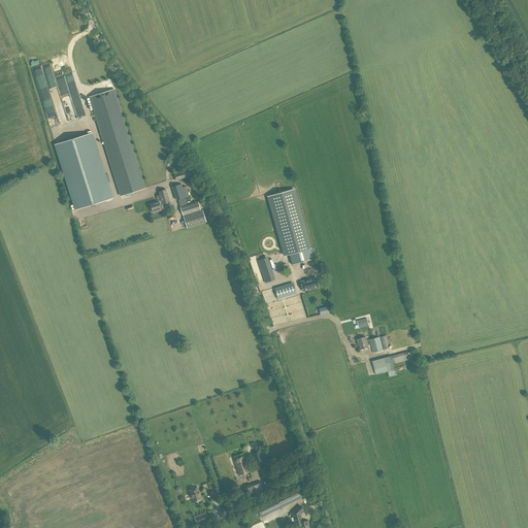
[(113,90),(89,97),(120,196),(144,188),(113,90)]
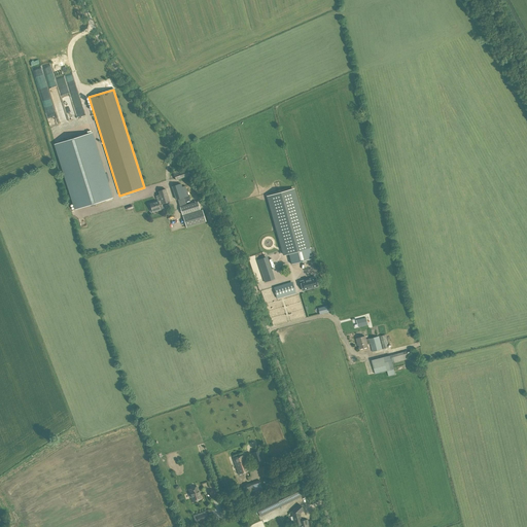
[(92,133),(55,145),(75,209),(111,198),(92,133)]
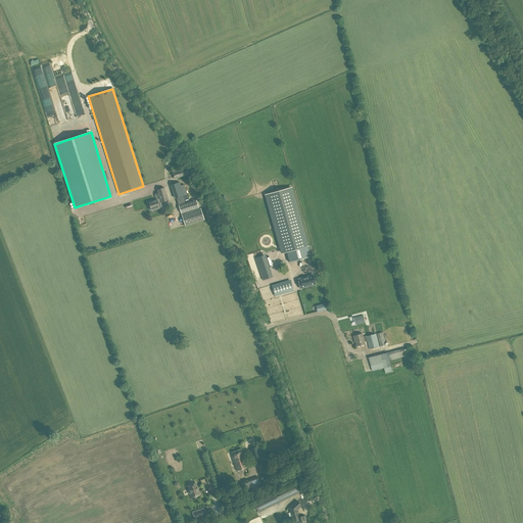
[(173,174),(174,179),(188,174),(186,169),(173,174)]
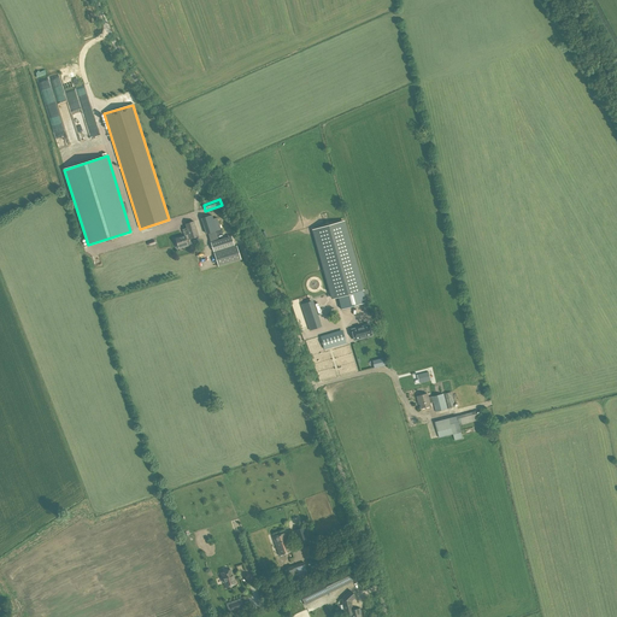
[(216,231),(221,230),(217,218),(212,219),(211,216),(201,218),(206,234),(210,233),(211,236),(216,235),(216,231)]
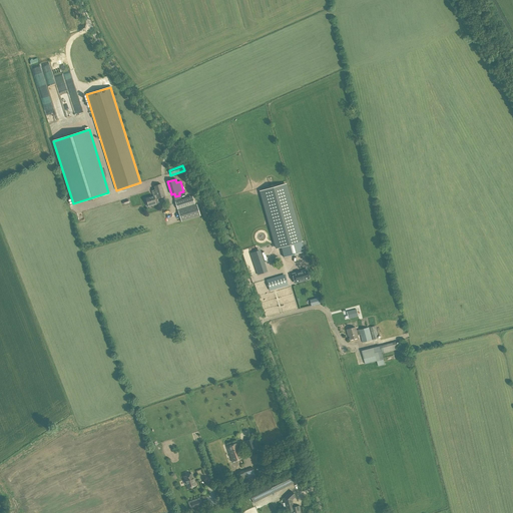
[(286,183),(261,190),(277,248),(281,247),(284,258),(304,251),(286,183)]
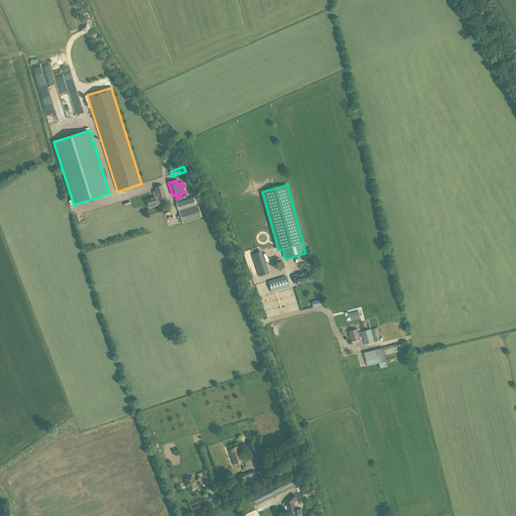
[(148,207),(149,208),(157,206),(157,205),(160,205),(159,200),(161,200),(162,201),(165,200),(164,199),(166,198),(162,185),(154,187),(155,191),(152,191),(154,198),(146,200),(147,203),(145,203),(146,205),(147,205),(148,207)]
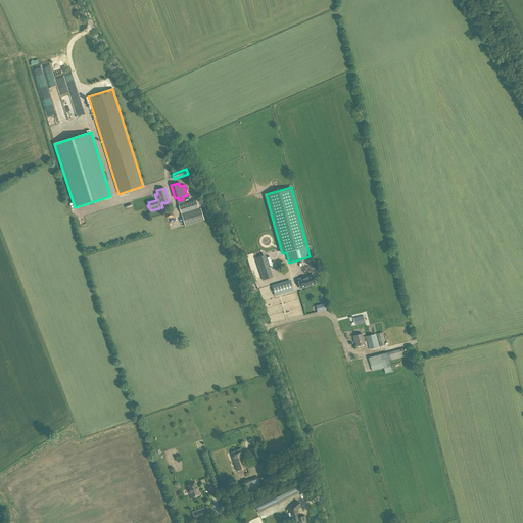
[(196,200),(179,205),(181,214),(198,208),(196,200)]
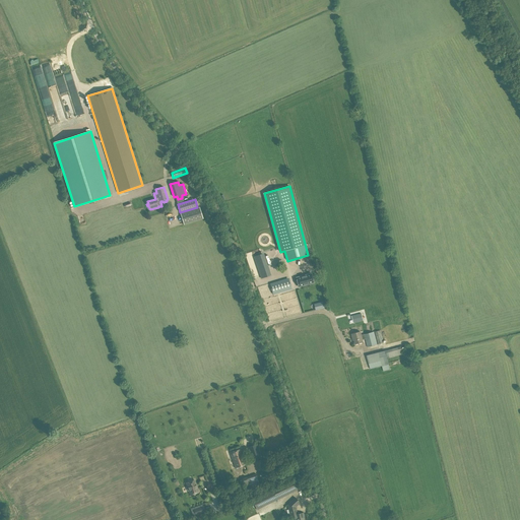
[(184,225),(203,218),(199,207),(180,213),(184,225)]
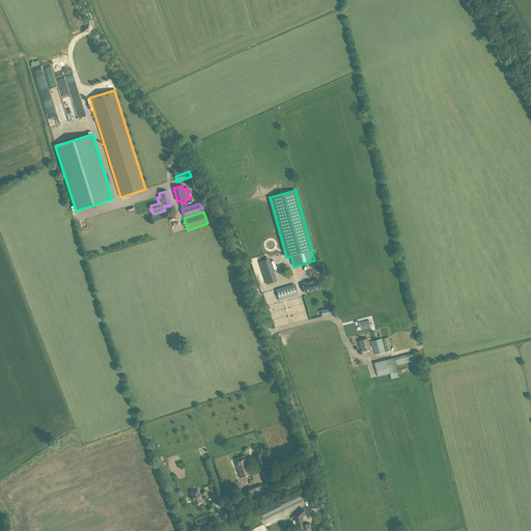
[(268,259),(259,262),(267,284),(275,281),(268,259)]
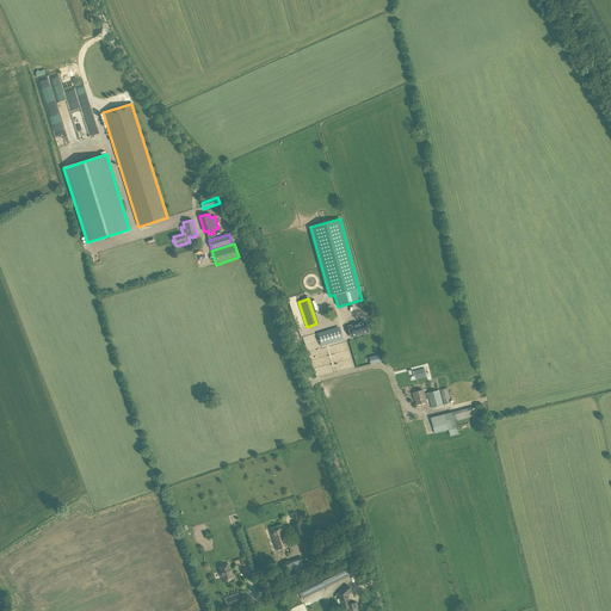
[(349,326),(351,337),(369,332),(365,321),(349,326)]
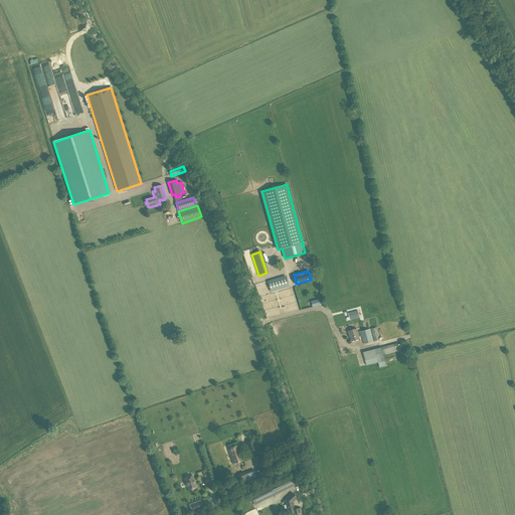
[(289,285),(286,277),(268,283),(271,290),(289,285)]
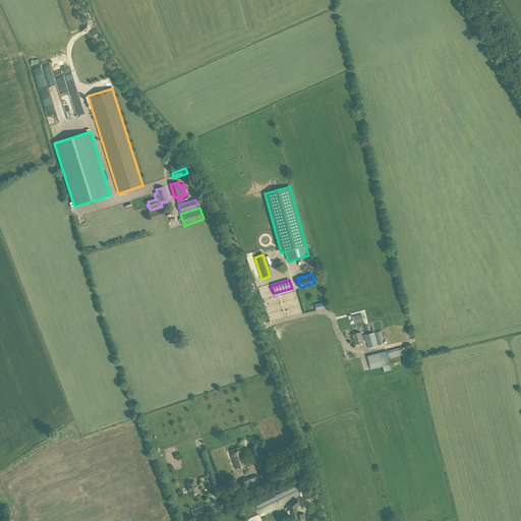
[(362,314),(352,316),(354,325),(364,322),(362,314)]
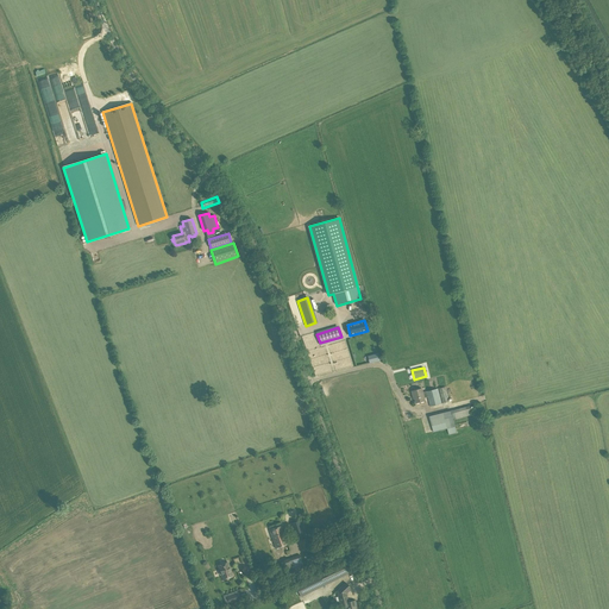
[(429,407),(441,403),(438,389),(422,393),(422,389),(412,391),(414,399),(415,399),(416,403),(425,401),(425,397),(427,397),(429,407)]
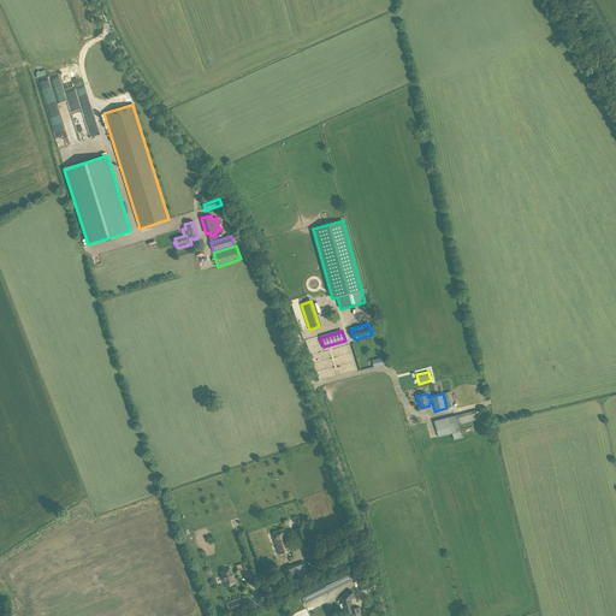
[(478,420),(475,410),(434,421),(438,437),(452,433),(454,439),(462,438),(458,425),(478,420)]
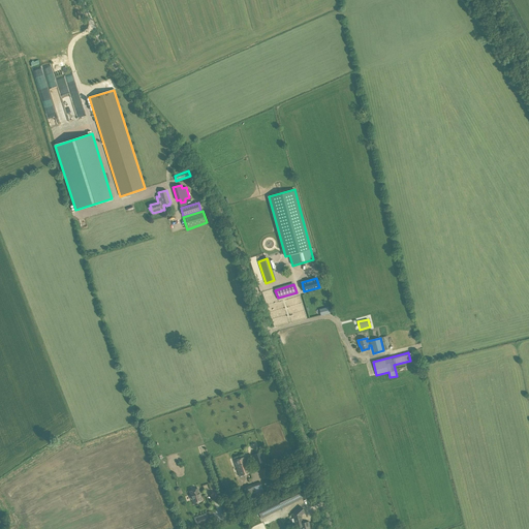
[(256,470),(267,467),(261,452),(252,455),(256,470)]
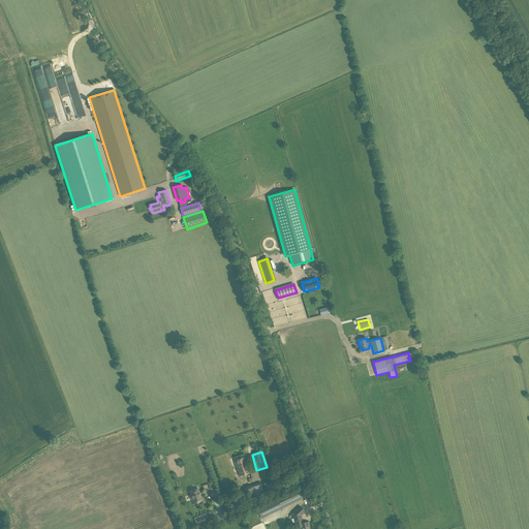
[(239,476),(250,472),(245,457),(234,461),(239,476)]
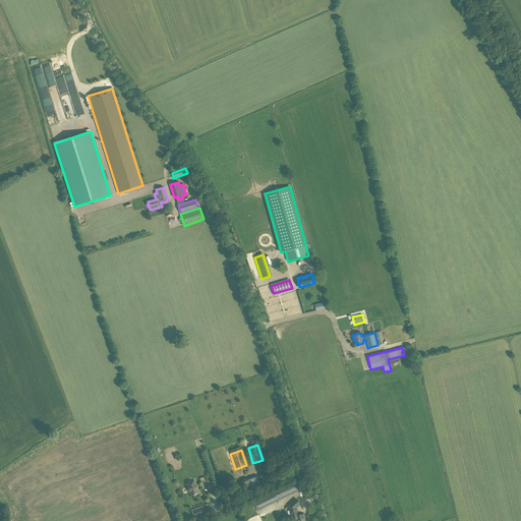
[(255,474),(243,479),(246,490),(259,485),(255,474)]
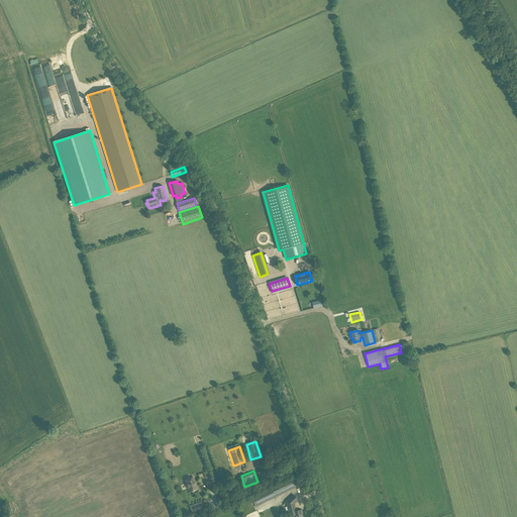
[(187,478),(188,481),(187,481),(186,482),(187,485),(188,486),(189,486),(190,489),(198,487),(194,475),(187,478)]
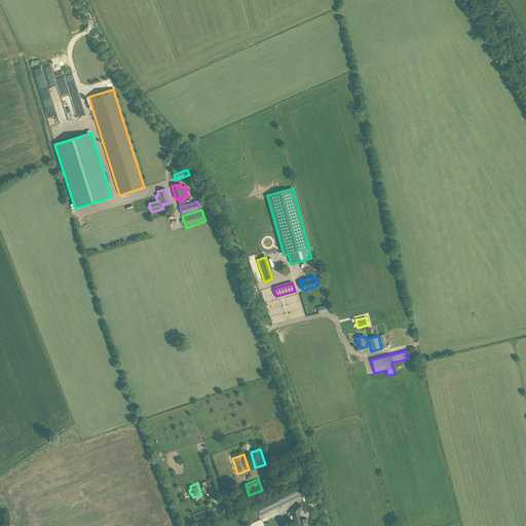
[(299,485),(261,501),(256,504),(260,515),(303,495),(299,485)]
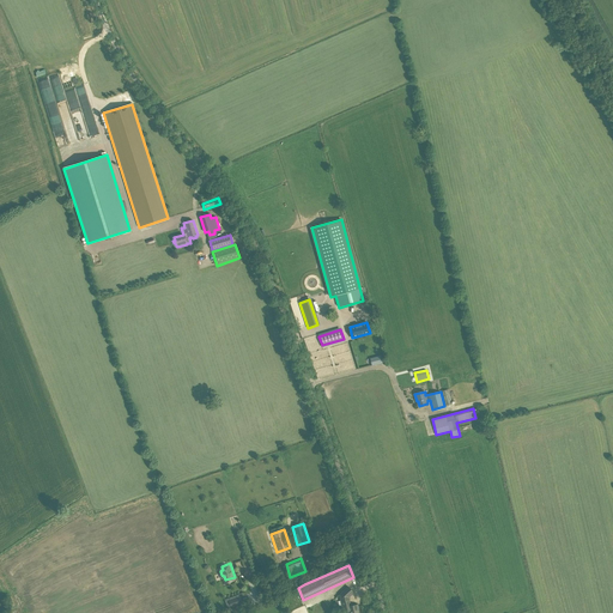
[(349,612),(358,612),(357,605),(351,606),(349,598),(353,593),(347,587),(339,595),(344,612),(349,612)]
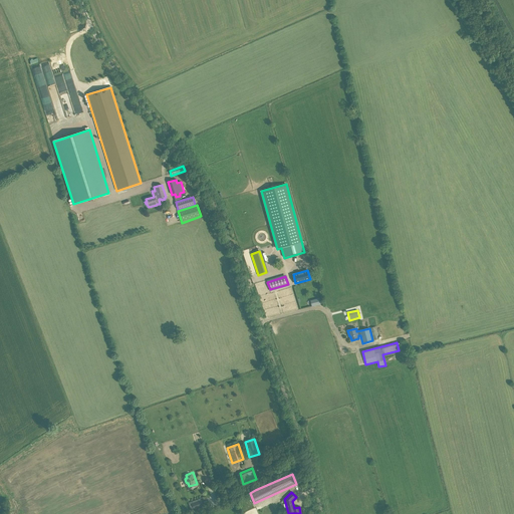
[(200,498),(192,501),(188,502),(191,509),(193,508),(194,509),(204,506),(201,499),(201,500),(200,498)]
